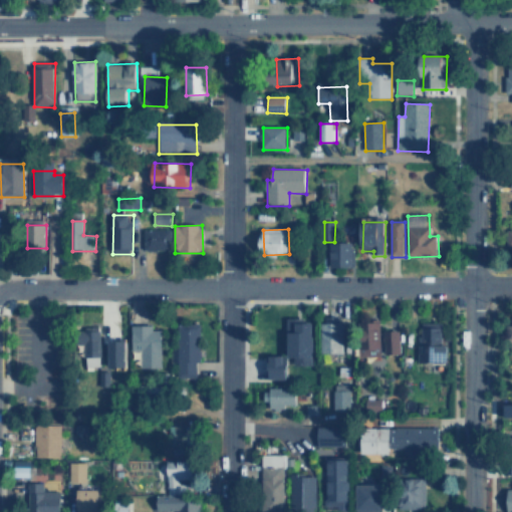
[(173,230),(146,230),(146,251),(169,251),(169,242),(172,242),(173,230)]
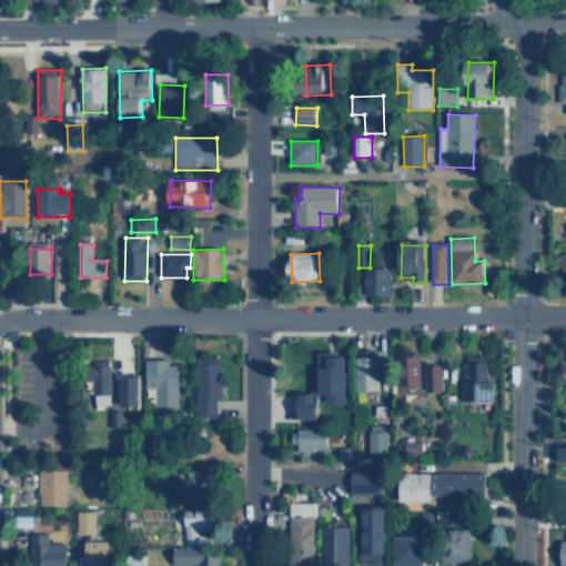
[(367,296),(393,296),(393,269),(367,270),(367,296)]
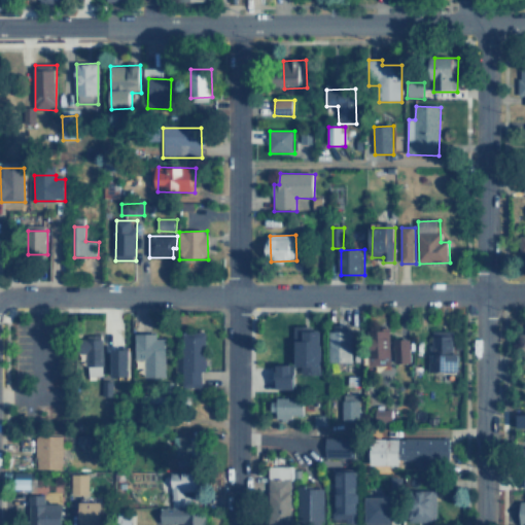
[(324,329),(299,328),(298,376),(323,377),(324,329)]
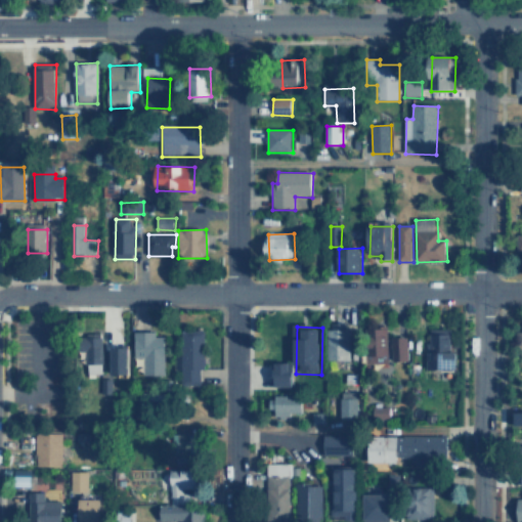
[(330,361),(352,361),(352,328),(330,328),(330,361)]
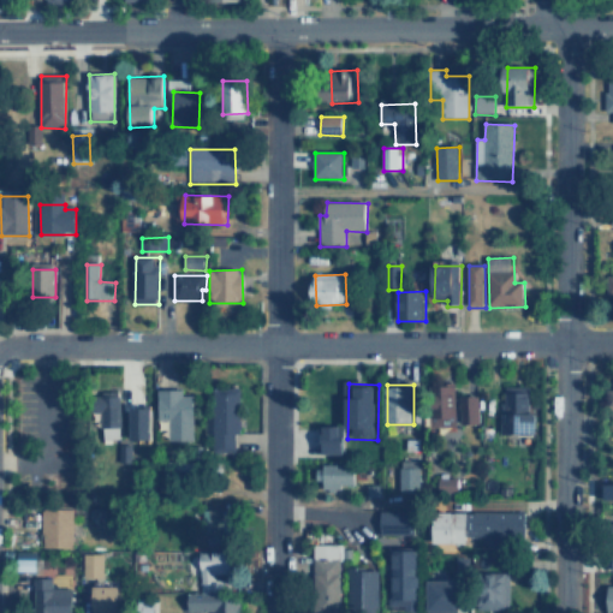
[(434,429),(457,428),(457,386),(433,387),(434,429)]
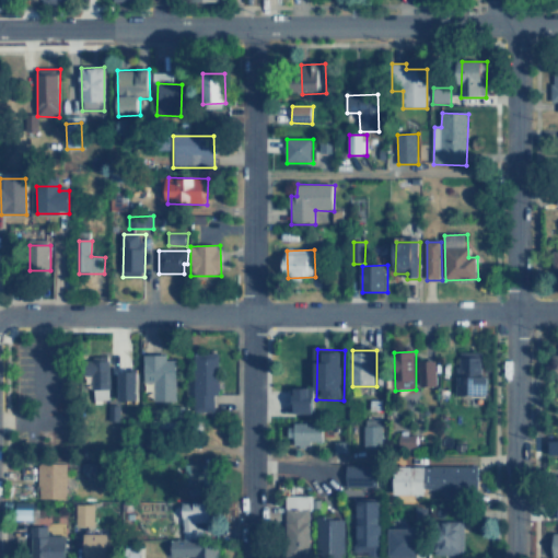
[(490,396),(491,378),(483,378),(484,353),(461,353),(461,367),(457,367),(457,396),(490,396)]
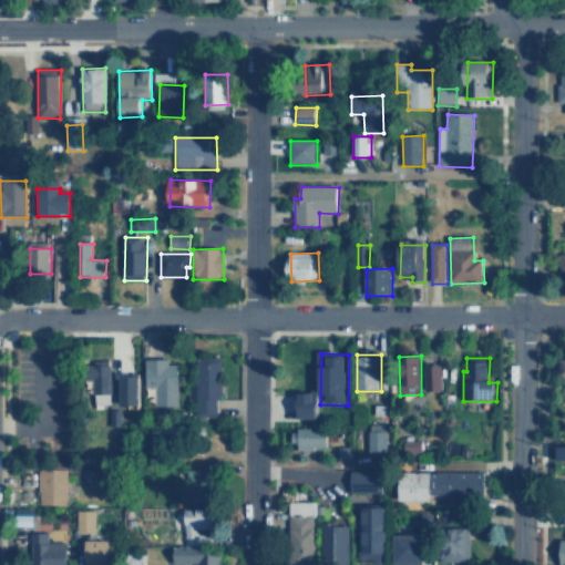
[(222,359),(196,360),(198,418),(217,417),(217,401),(223,401),(222,359)]
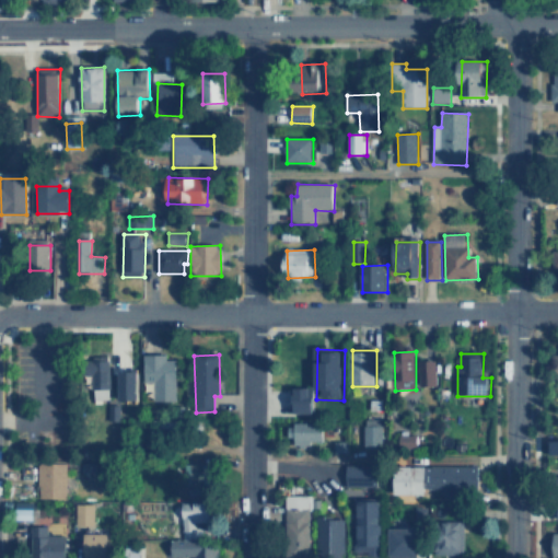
[(176,361),(167,361),(167,356),(144,356),(144,384),(153,383),(154,403),(177,403),(176,361)]
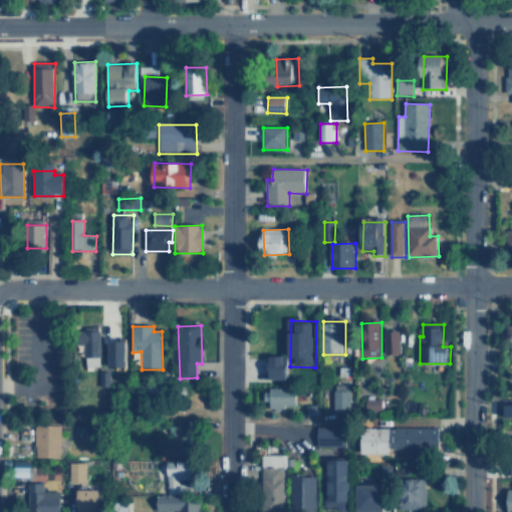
[(101,367),(101,328),(82,327),(82,345),(86,345),(85,367),(101,367)]
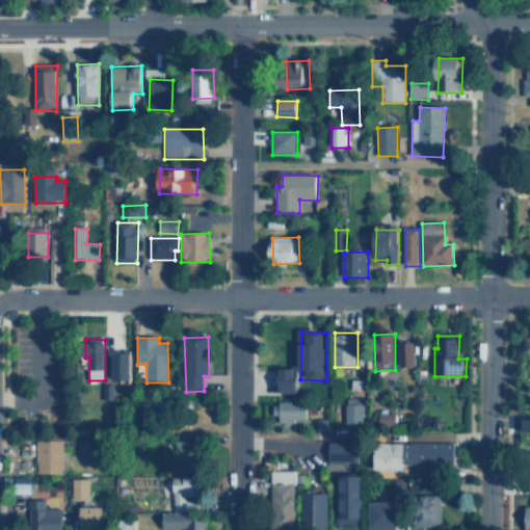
[(416,343),(399,344),(400,368),(417,368),(416,343)]
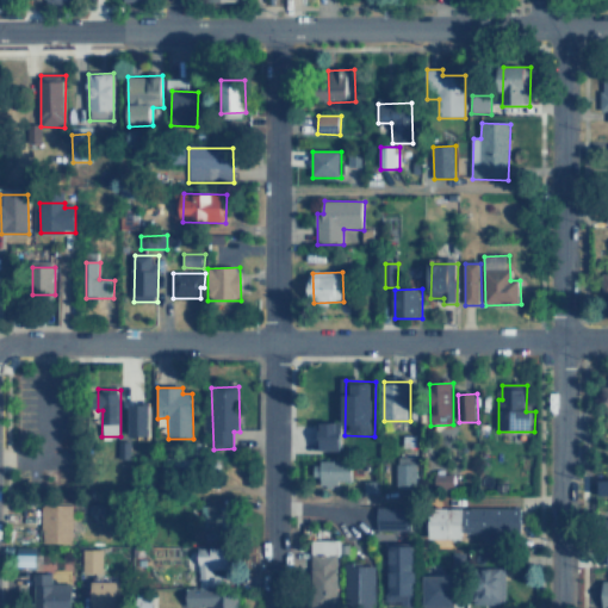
[(154,438),(153,404),(131,404),(132,438),(154,438)]
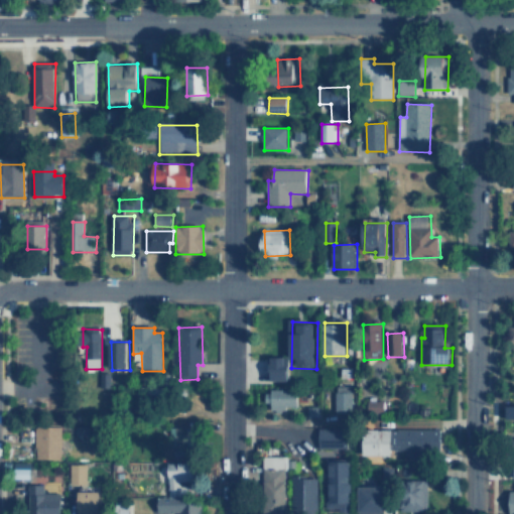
[(111,345),(103,345),(103,361),(111,361),(111,345)]
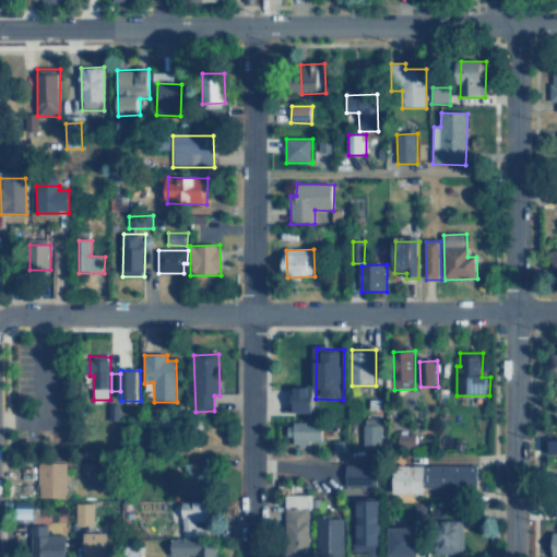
[(316,415),(316,389),(296,388),(295,414),(316,415)]
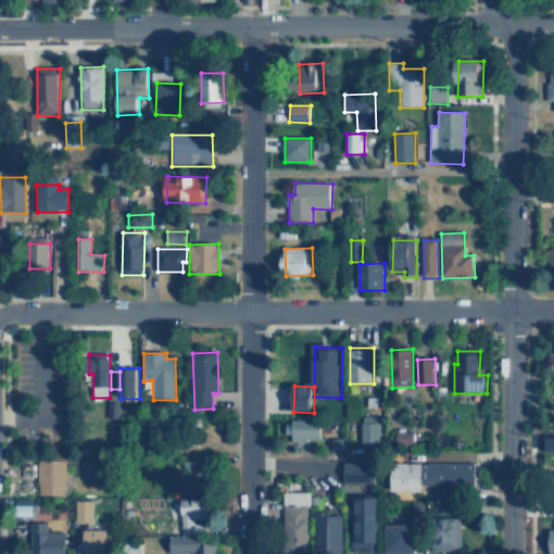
[(109,419),(120,419),(120,403),(109,403),(109,419)]
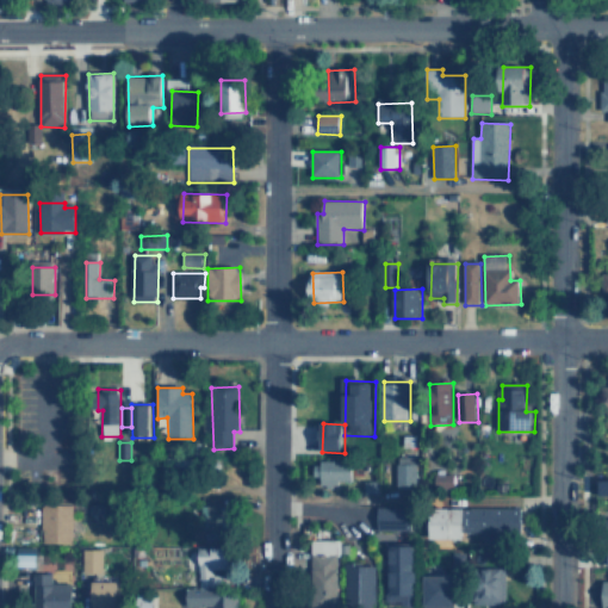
[(398,458),(397,488),(416,489),(417,458),(398,458)]
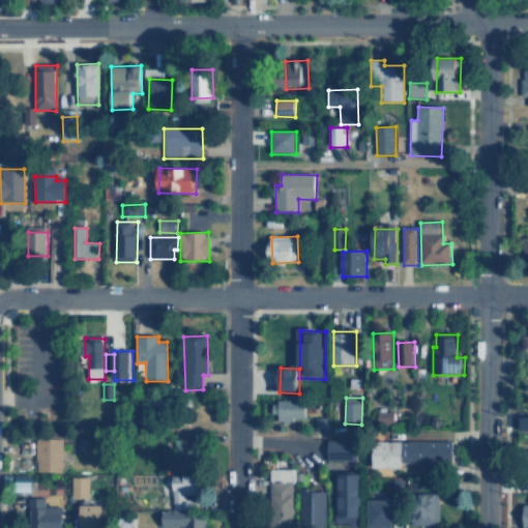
[(275,423),(305,424),(306,403),(276,402),(275,423)]
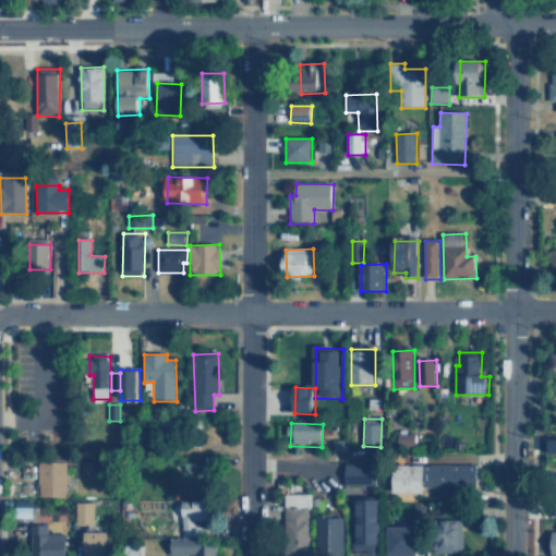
[(417,447),(417,435),(399,435),(399,447),(417,447)]
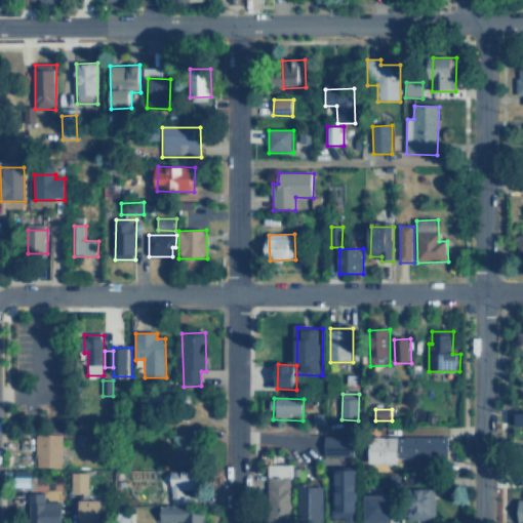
[(64,469),(65,436),(38,435),(37,469),(64,469)]
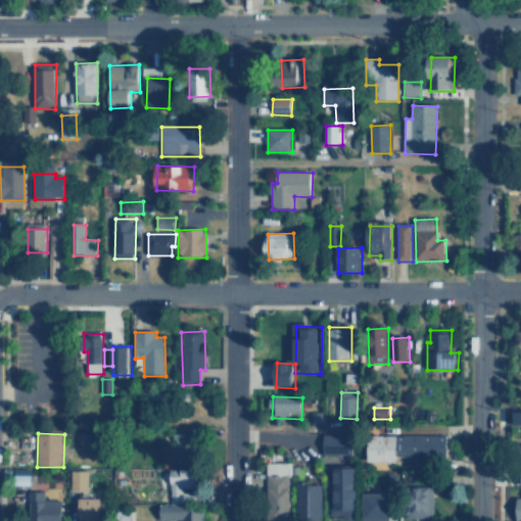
[(173,455),(194,456),(195,434),(174,433),(173,455)]
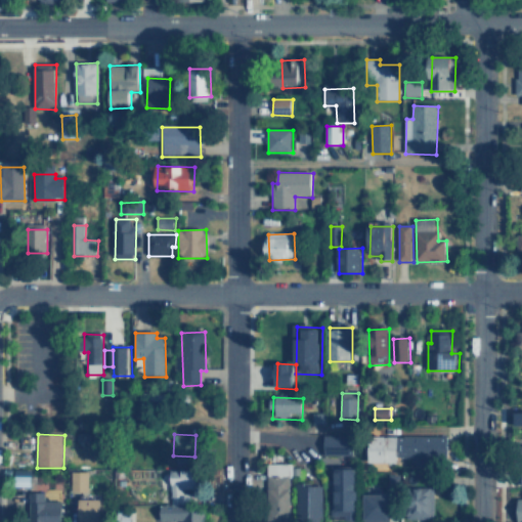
[(350,436),(325,436),(325,454),(350,455),(350,436)]
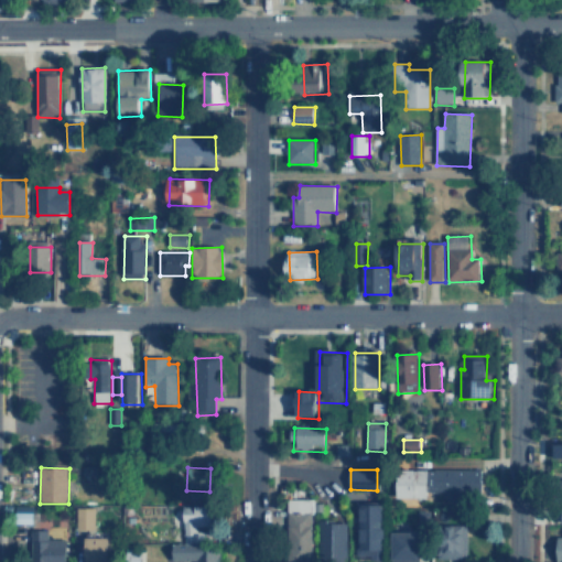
[(400,499),(429,500),(429,494),(483,495),(483,471),(400,471),(400,499)]
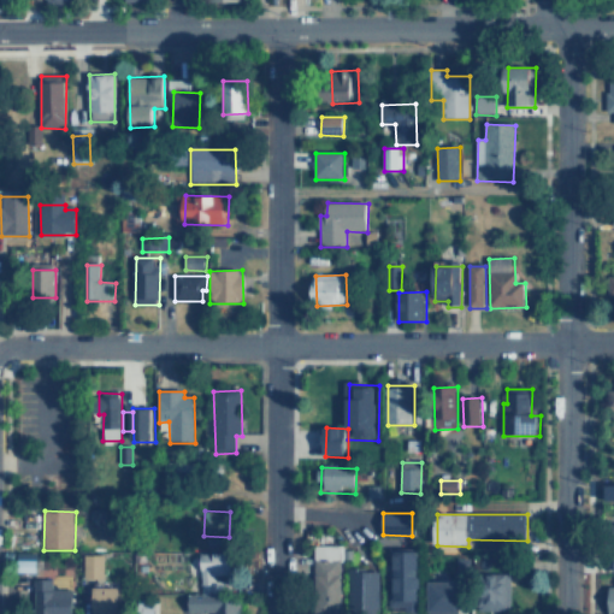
[(343,613),(342,547),(314,547),(314,613),(343,613)]
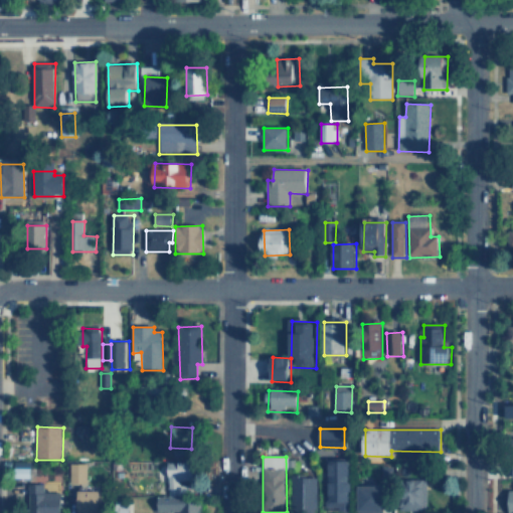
[(352,462),(331,462),(330,501),(327,501),(327,511),(351,511),(352,462)]
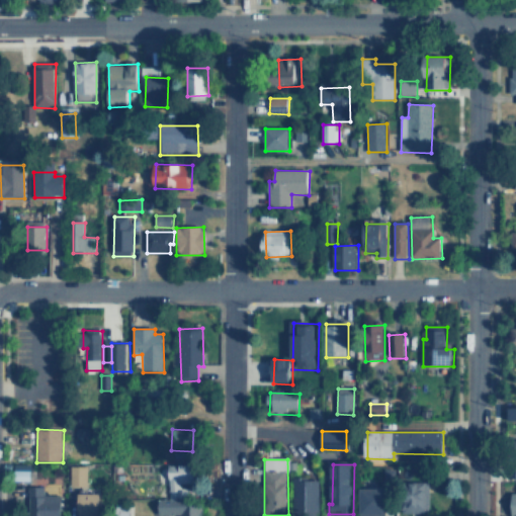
[(16,483),(32,483),(32,465),(16,465),(16,483)]
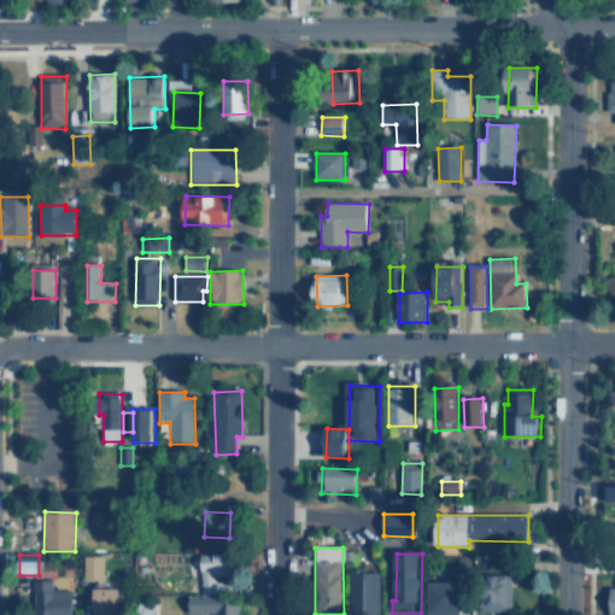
[(233,577),(233,555),(203,555),(204,596),(216,596),(216,578),(233,577)]
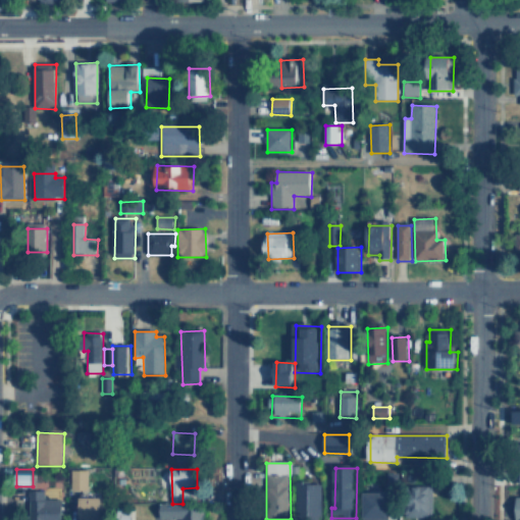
[(90,491),(90,471),(72,471),(72,491),(90,491)]
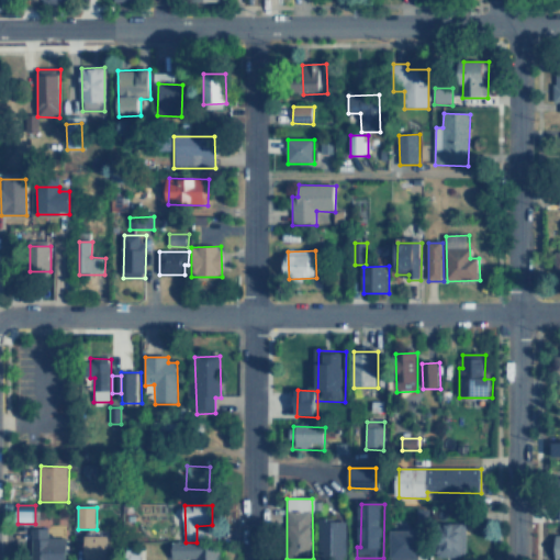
[(348,559),(346,519),(318,521),(320,559),(348,559)]
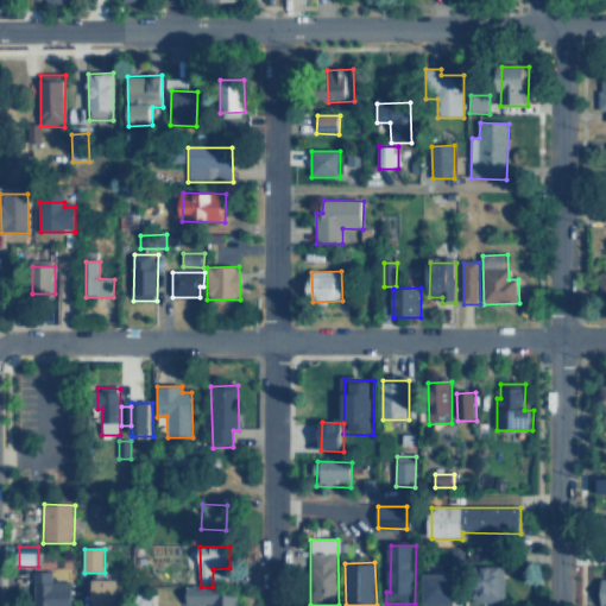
[(475,567),(474,604),(504,605),(505,568),(475,567)]
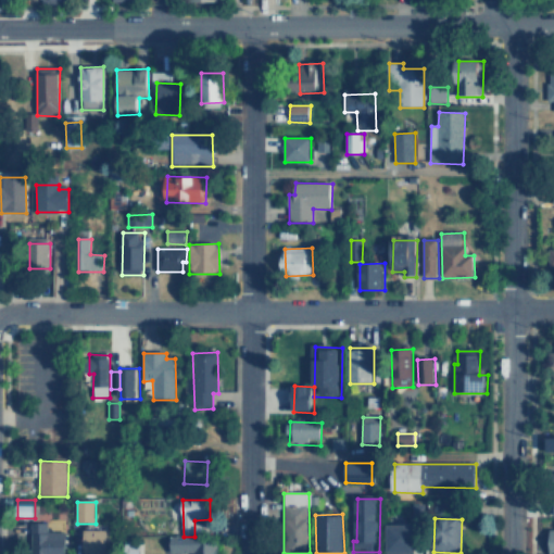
[(48,524),(32,525),(32,553),(66,553),(66,533),(48,533),(48,524)]
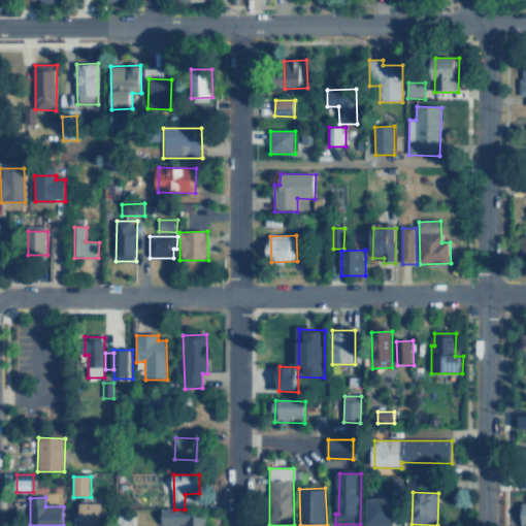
[(369,499),(369,525),(394,525),(394,498),(369,499)]
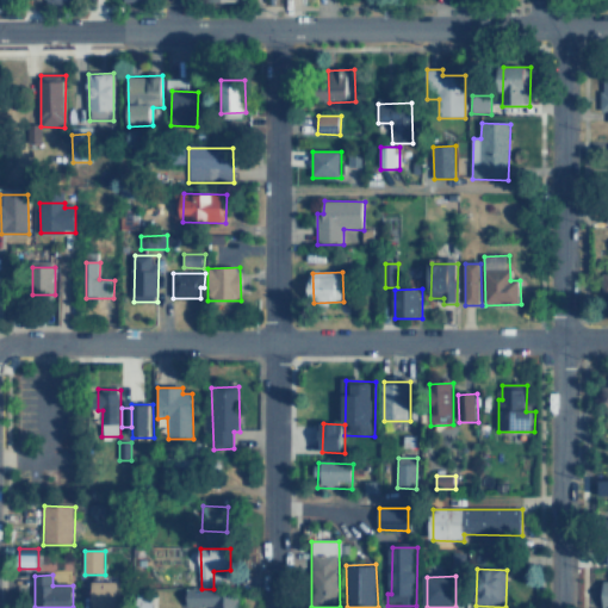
[(121,607),(121,583),(95,583),(95,607),(121,607)]
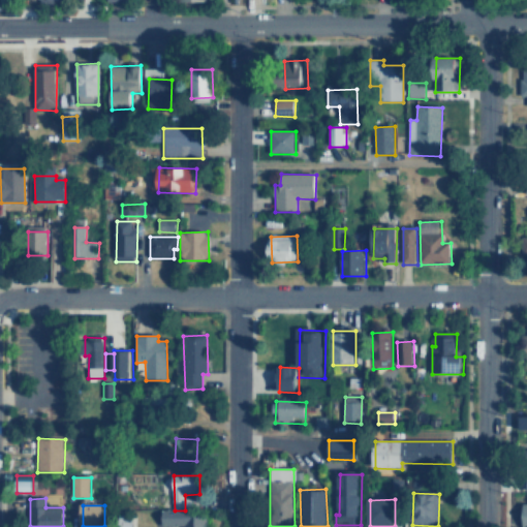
[(207,526),(207,512),(163,512),(164,526),(207,526)]
